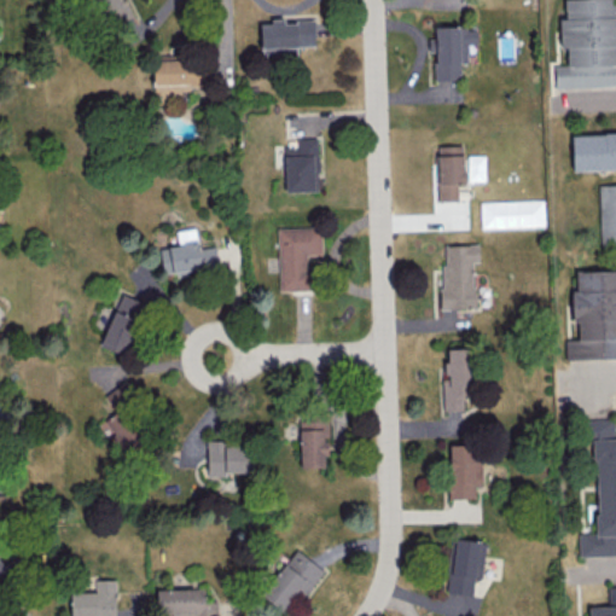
[(134,22),(123,0),(92,0),(108,34),(134,22)]
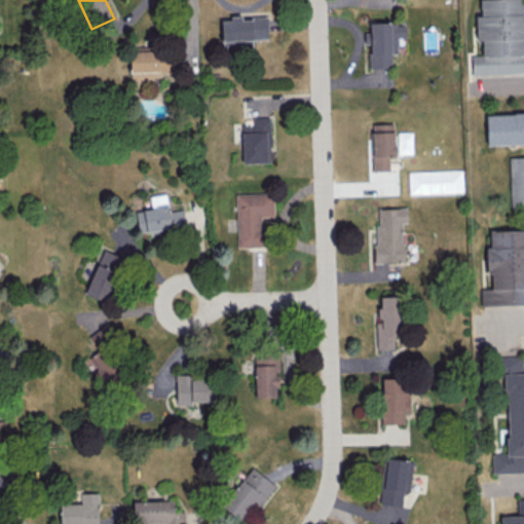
[(474,76),(523,74),(523,0),(481,0),(482,16),(478,16),(478,42),(484,42),(484,57),(473,58),(474,76)]
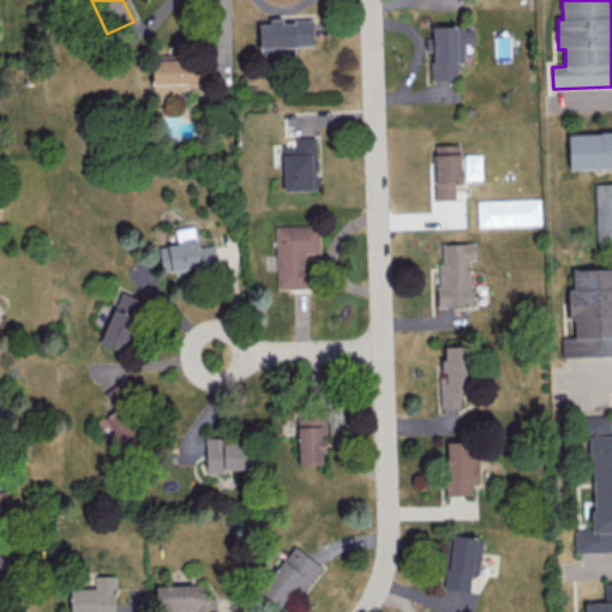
[(313,22),(283,23),(283,21),(270,21),(270,25),(261,25),(262,57),(297,55),(297,47),(315,47),(313,22)]
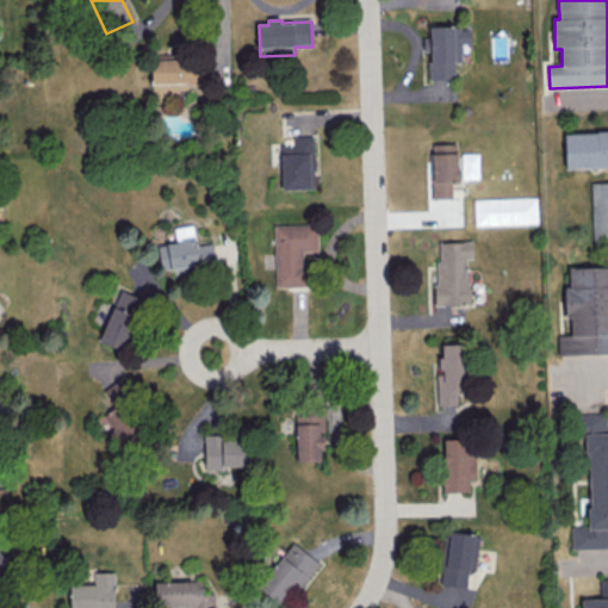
[(430,81),(456,81),(456,63),(463,63),(463,45),(472,45),(472,29),(430,29),(432,39),(426,39),(426,54),(430,53),(430,81)]
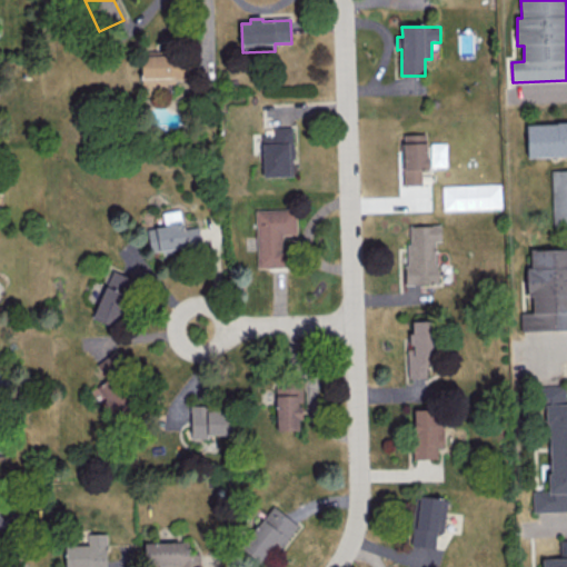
[(143,92),(168,91),(168,83),(189,82),(188,56),(142,57),(143,92)]
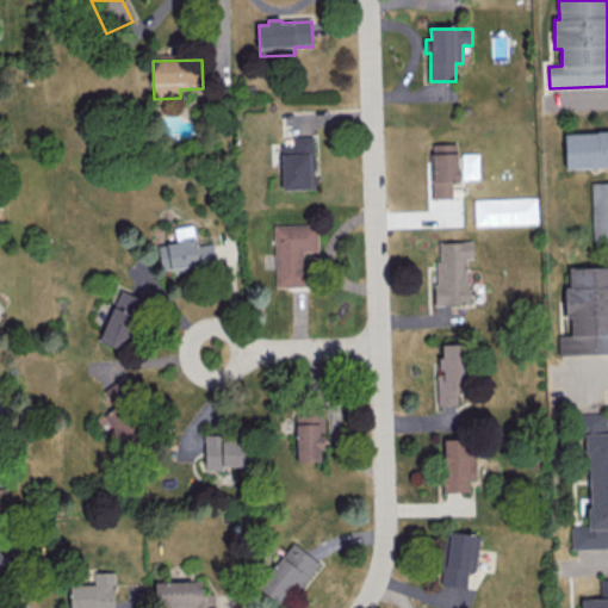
[(607,132),(566,135),(566,171),(607,168),(607,184),(593,185),(594,244),(607,243),(607,132)]
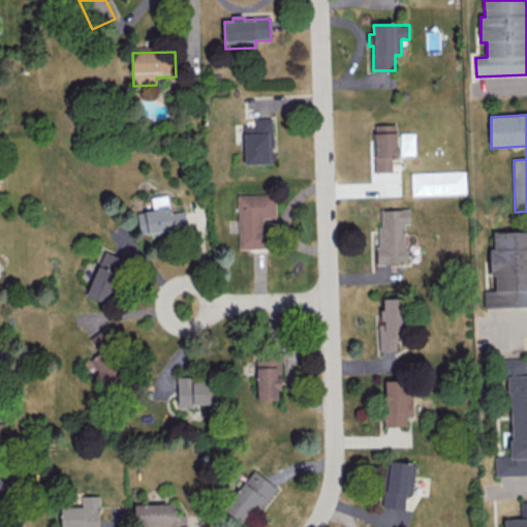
[(246,165),(274,164),(272,120),(255,121),(255,126),(244,127),(246,165)]
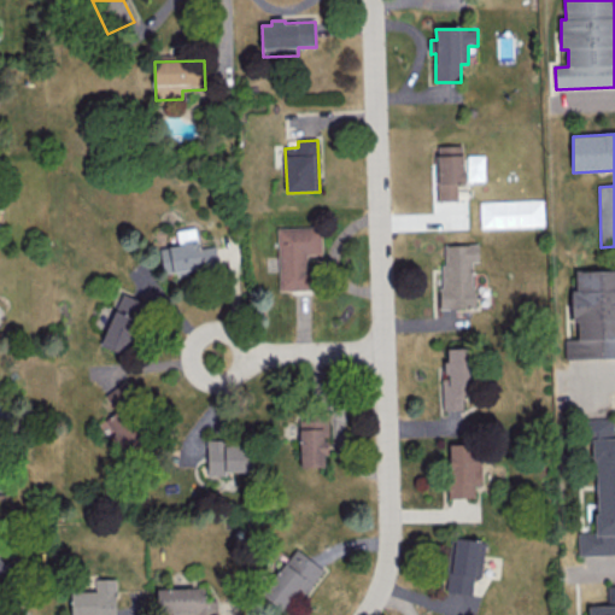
[(460,203),(458,186),(466,186),(464,147),(438,147),(439,203),(460,203)]
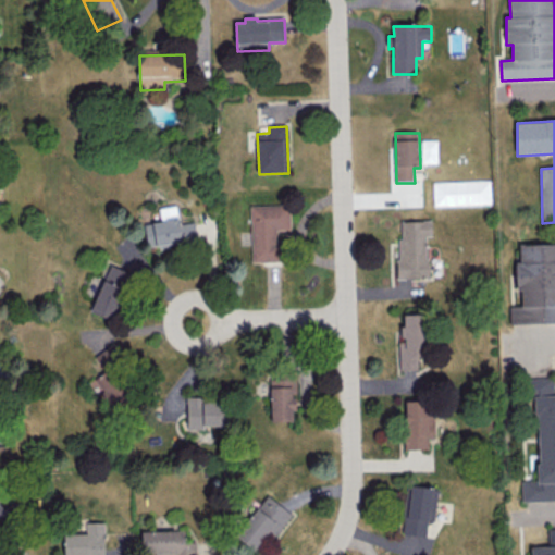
[(254,263),(281,263),(281,232),(292,231),(291,206),(253,207),(254,263)]
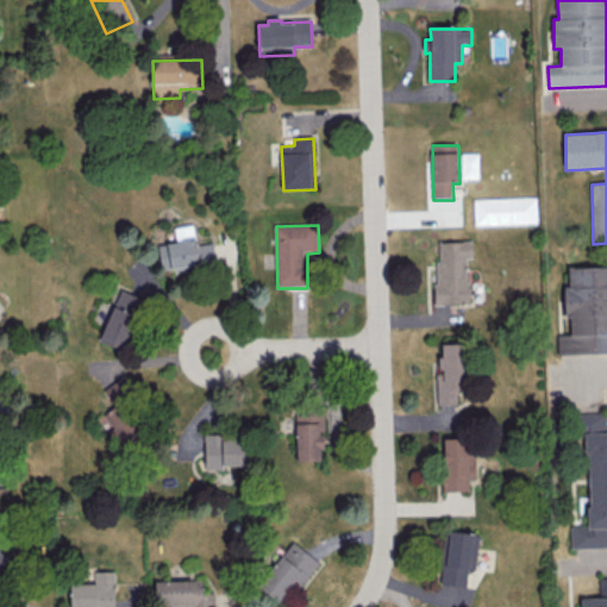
[(158,246),(162,271),(217,264),(214,244),(198,246),(194,226),(175,230),(177,244),(158,246)]
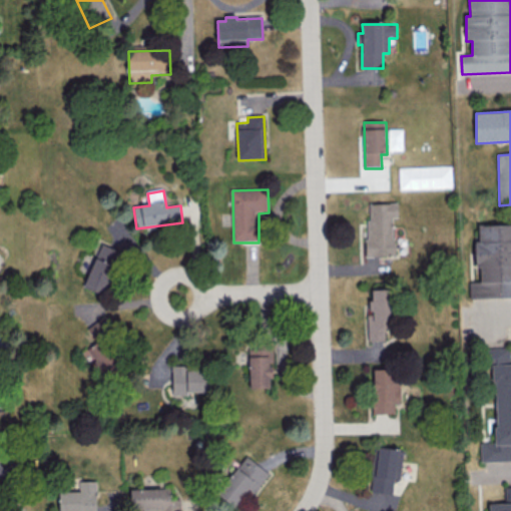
[(367,205),(369,258),(395,257),(394,219),(399,218),(398,204),(367,205)]
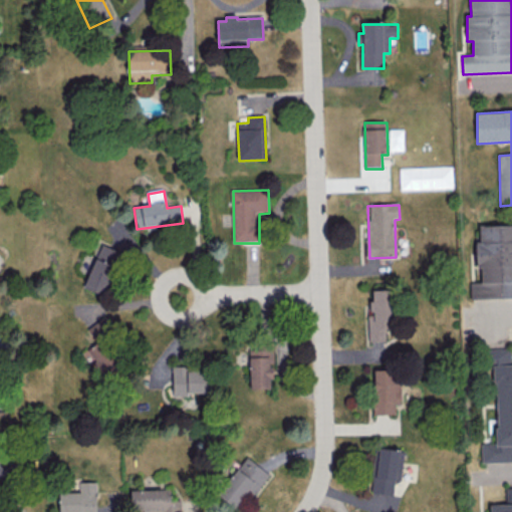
[(472,300),(511,298),(511,226),(480,227),(481,243),(477,243),(477,270),(482,269),(482,283),(471,284),(472,300)]
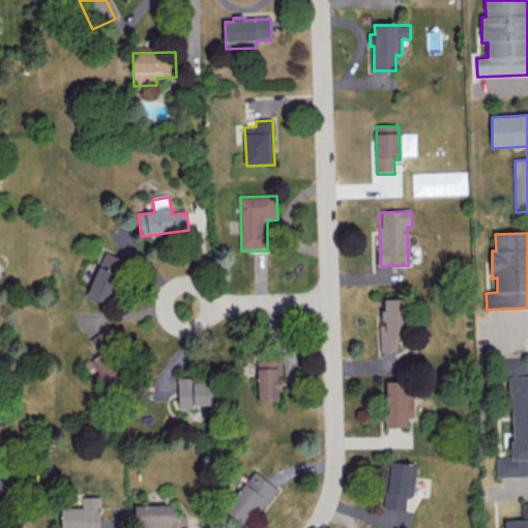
[(86,297),(107,305),(125,260),(105,252),(86,297)]
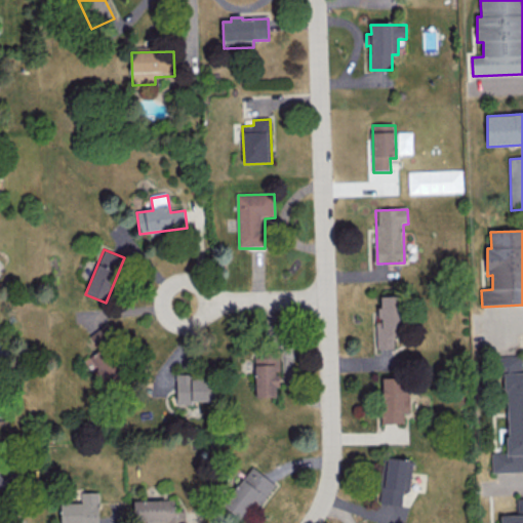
[(401,297),(378,297),(378,350),(395,350),(395,337),(401,337),(401,297)]
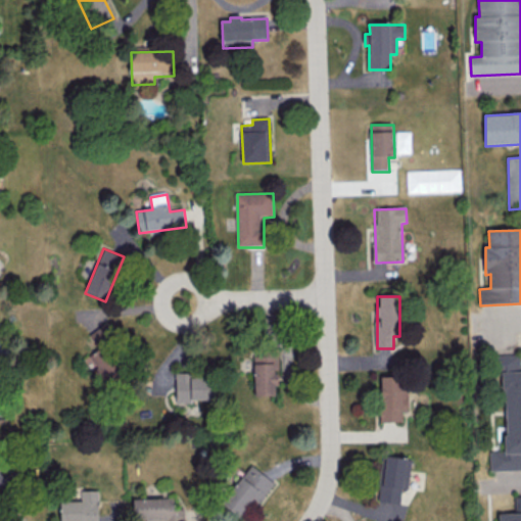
[(279,371),(279,353),(254,354),(255,397),(278,396),(277,371),(279,371)]
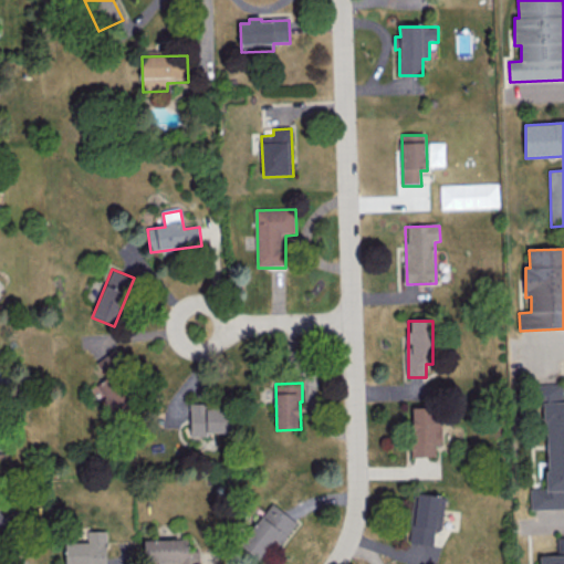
[(547,490),(531,490),(531,511),(563,510),(563,385),(536,386),(536,401),(546,401),(547,490)]
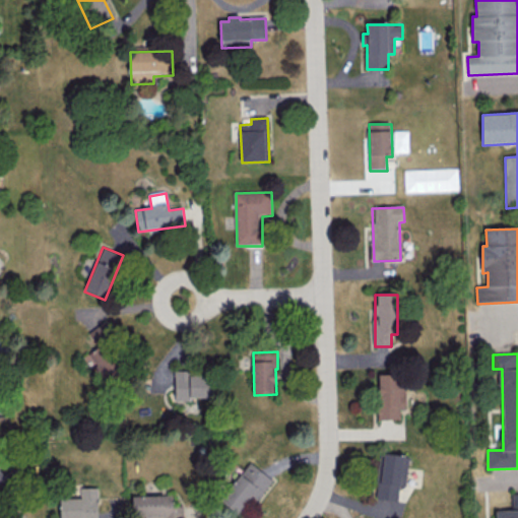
[(176,400),(213,399),(213,372),(176,373),(176,400)]
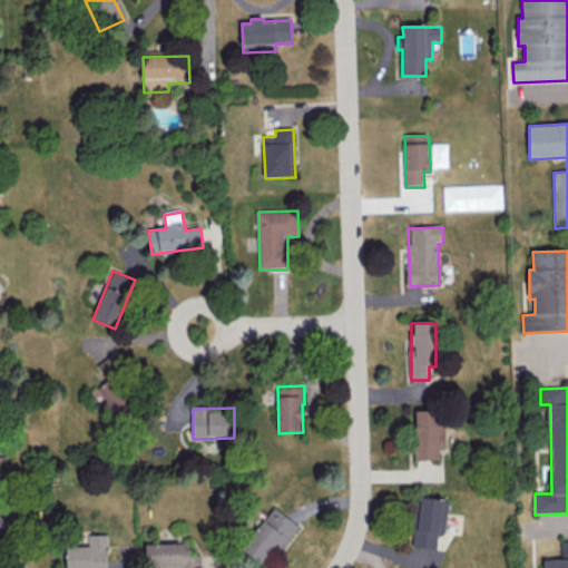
[(446,450),(444,412),(415,412),(417,461),(440,461),(439,450),(446,450)]
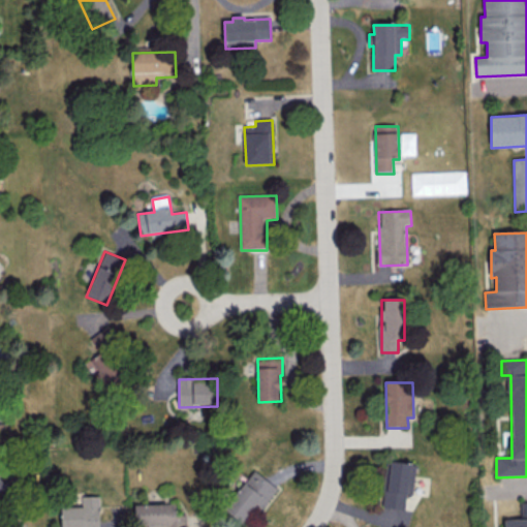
[(384,508),(405,510),(407,496),(413,497),(416,465),(390,462),(384,508)]
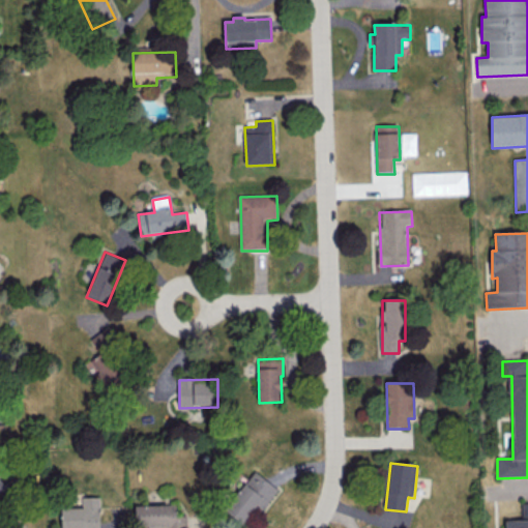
[(240,525),(257,508),(260,512),(279,493),(258,472),(224,508),(240,525)]
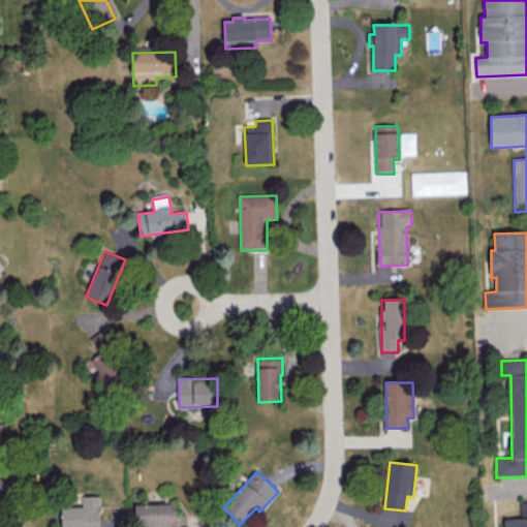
[(100,526),(100,497),(82,498),(82,508),(62,508),(62,526),(100,526)]
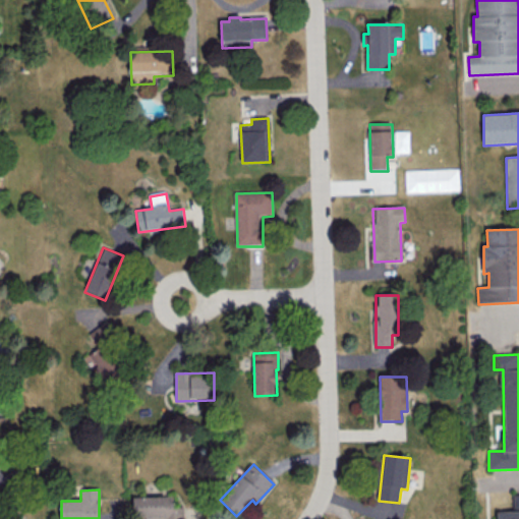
[(518,495),(513,495),(514,512),(497,513),(497,518),(518,518),(518,495)]
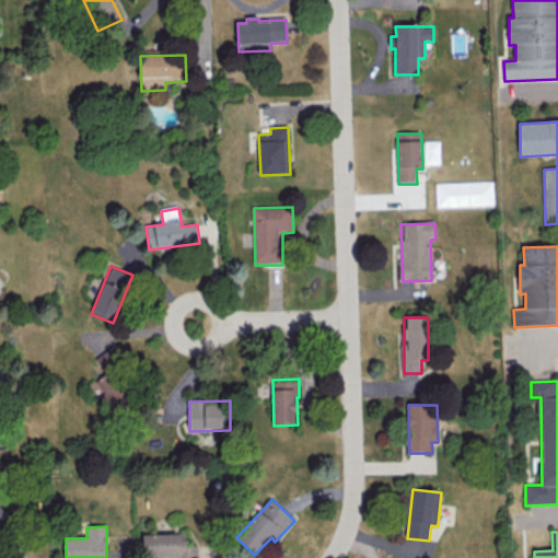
[(187,557),(187,535),(143,536),(144,557),(187,557)]
